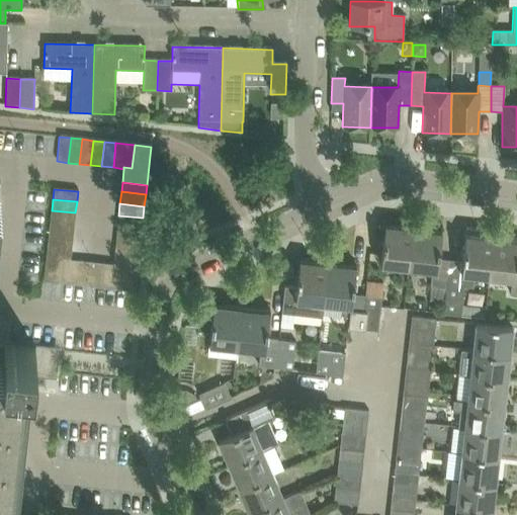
[(52,210),(51,222),(74,224),(75,212),(52,210)]
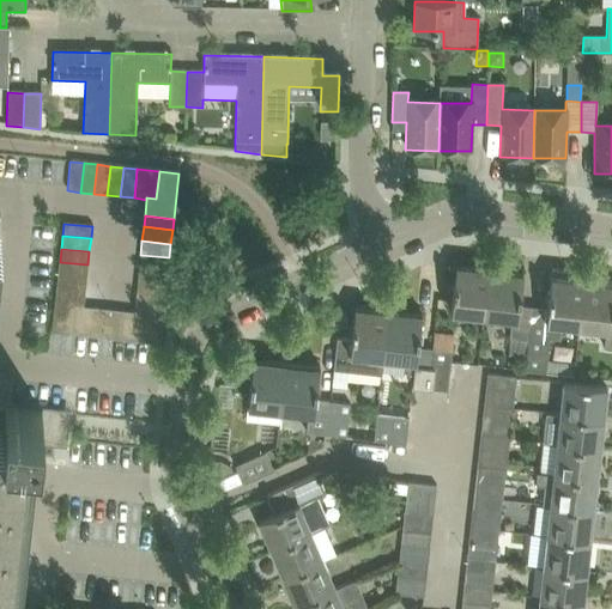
[(140,255),(139,269),(168,272),(169,257),(140,255)]
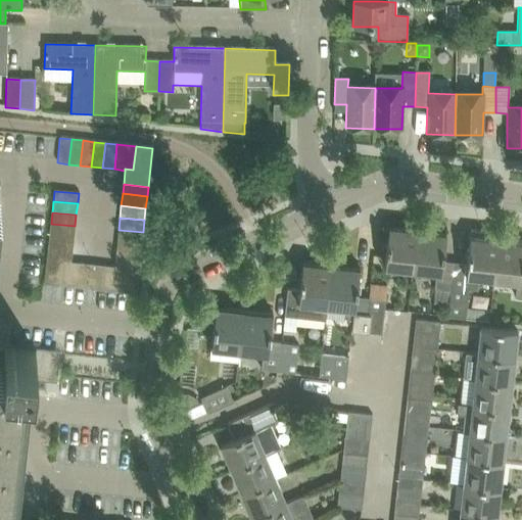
[(51,224),(49,235),(74,238),(75,226),(51,224)]
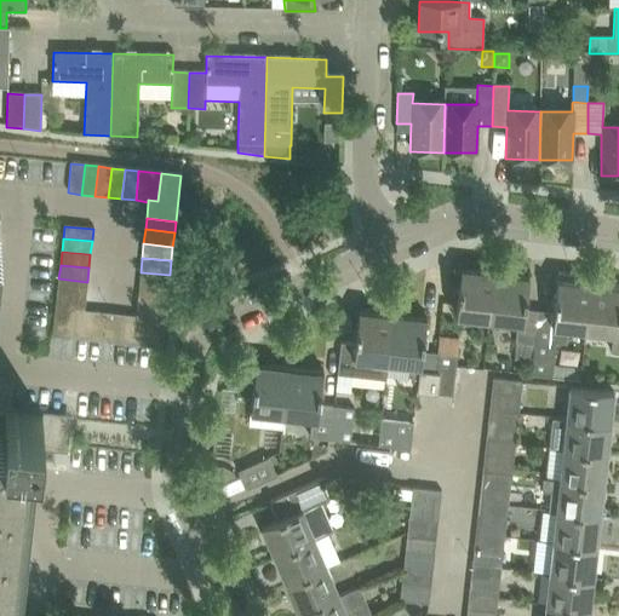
[(454,317),(489,321),(494,272),(460,269),(454,317)]
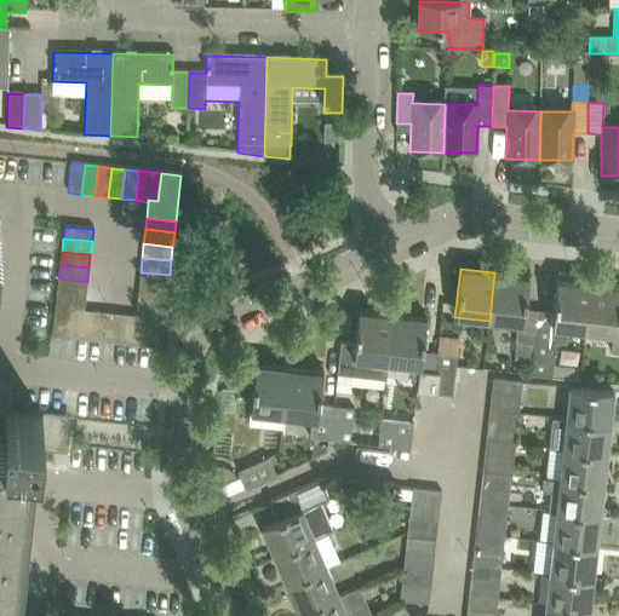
[(141,272),(139,286),(168,289),(170,275),(141,272)]
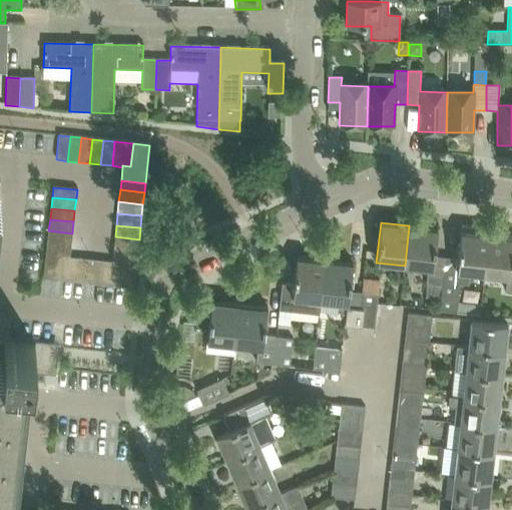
[(426,285),(443,287),(446,259),(434,258),(437,228),(409,225),(405,266),(428,269),(426,285)]
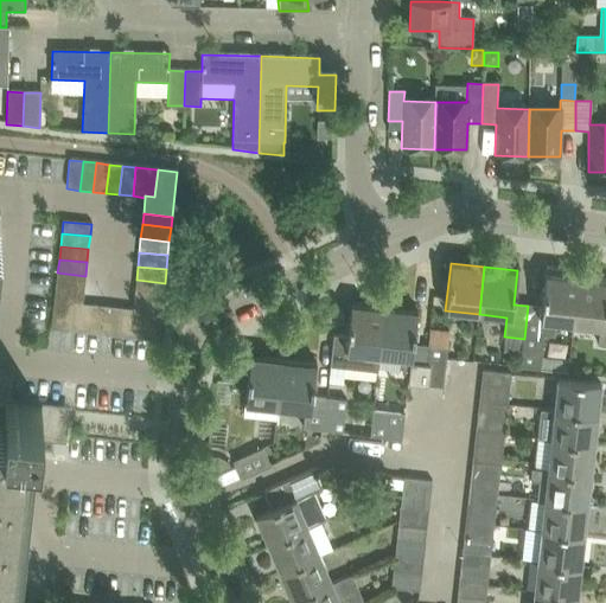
[(524,339),(521,367),(540,370),(543,341),(544,338),(554,338),(555,322),(573,325),(579,277),(569,276),(571,270),(546,268),(546,274),(542,307),(528,306),(524,339)]
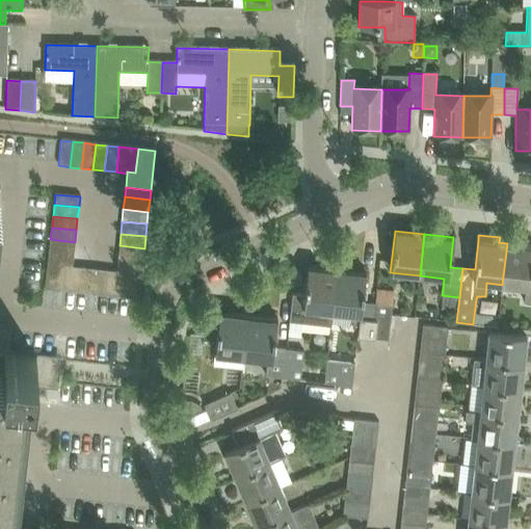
[(50,239),(49,250),(74,254),(75,242),(50,239)]
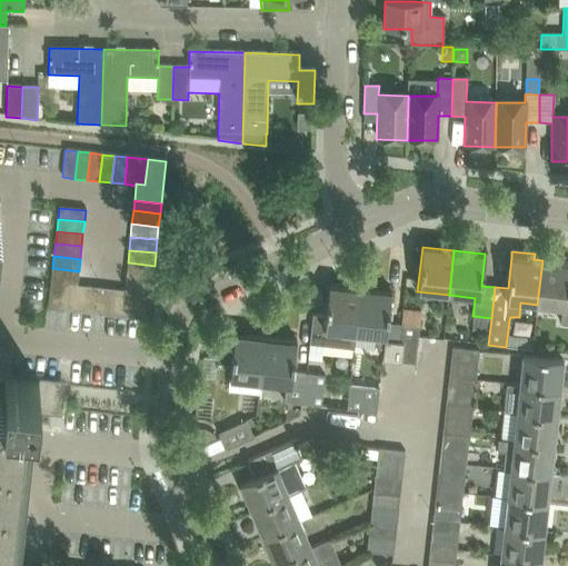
[(567,262),(542,260),(537,305),(562,308),(560,326),(567,326),(567,262)]
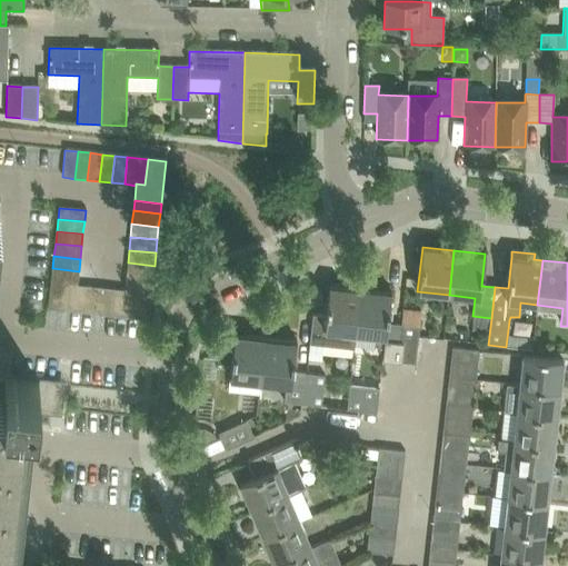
[(128,262),(127,272),(153,276),(155,266),(128,262)]
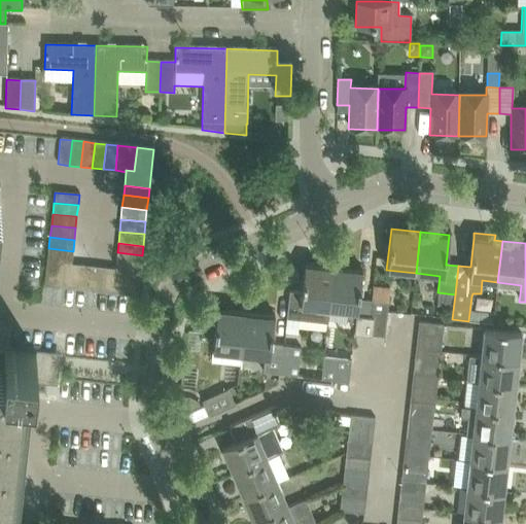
[(45,285),(45,287),(62,289),(65,263),(71,264),(73,251),(48,248),(45,285)]
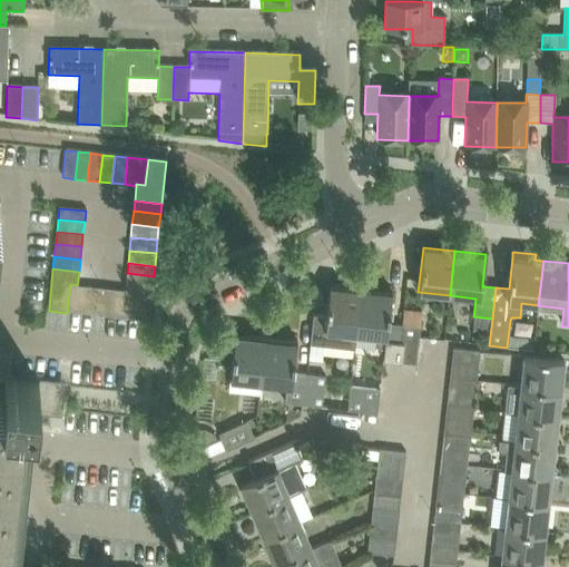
[(125,290),(125,291),(133,291),(129,320),(137,321),(148,322),(148,319),(151,295),(154,276),(127,273),(125,290)]
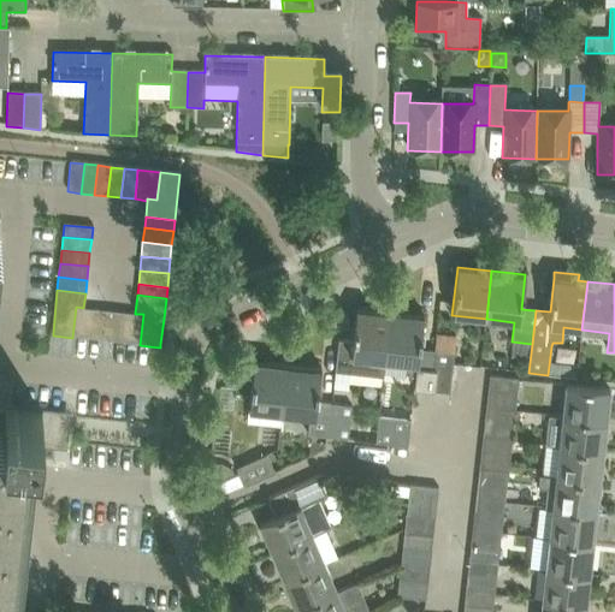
[(76,307),(72,338),(94,340),(96,310),(83,309),(83,308),(76,307)]
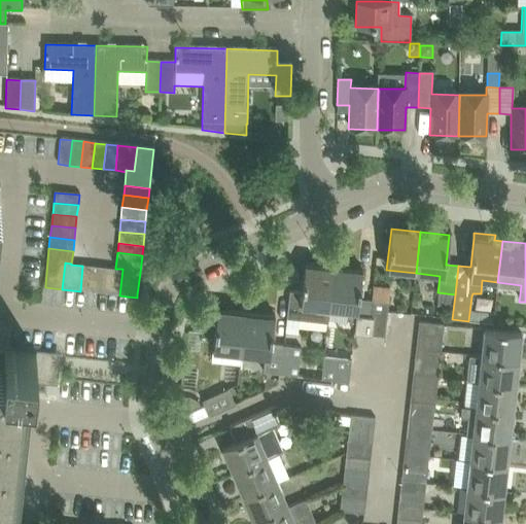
[(305,265),(302,293),(289,291),(286,319),(327,324),(334,268),(305,265)]
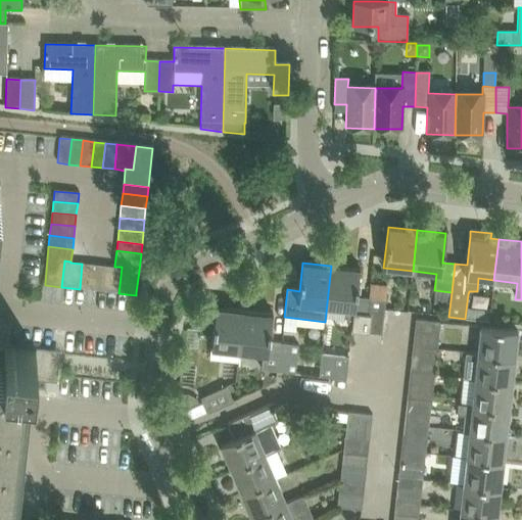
[(82,264),(80,289),(90,290),(93,265),(82,264)]
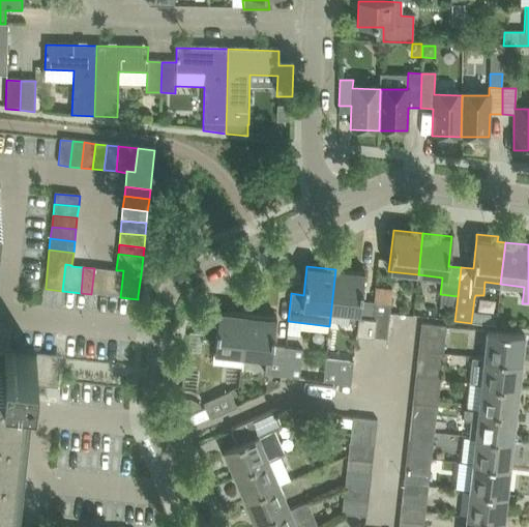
[(94,268),(91,294),(103,295),(106,270),(94,268)]
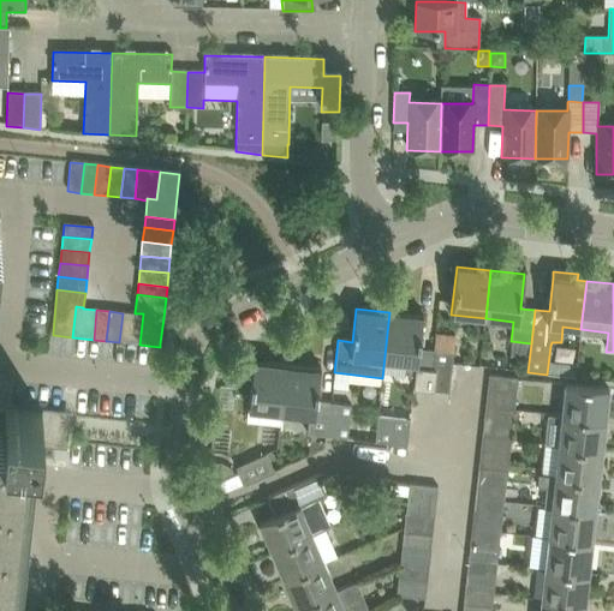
[(389,312),(383,365),(406,367),(405,373),(406,373),(406,381),(413,382),(416,369),(430,371),(433,351),(418,349),(422,316),(389,312)]
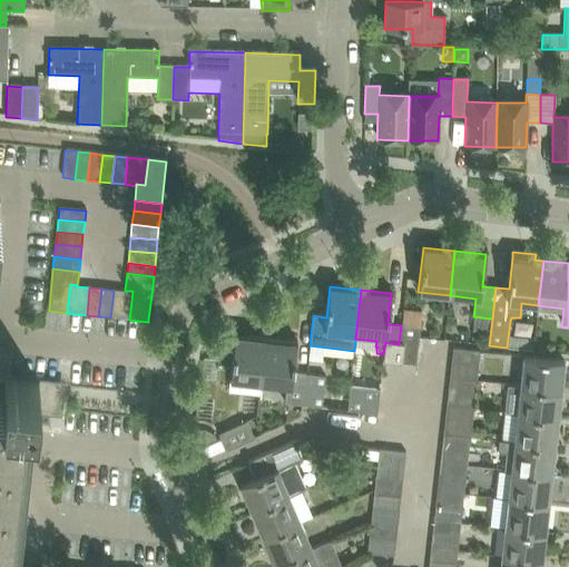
[(114,291),(110,318),(129,320),(133,291),(125,291),(125,292),(114,291)]
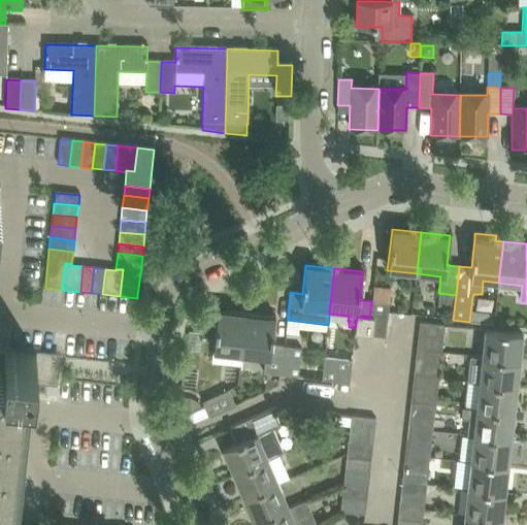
[(373,290),(372,301),(388,302),(389,291),(373,290)]
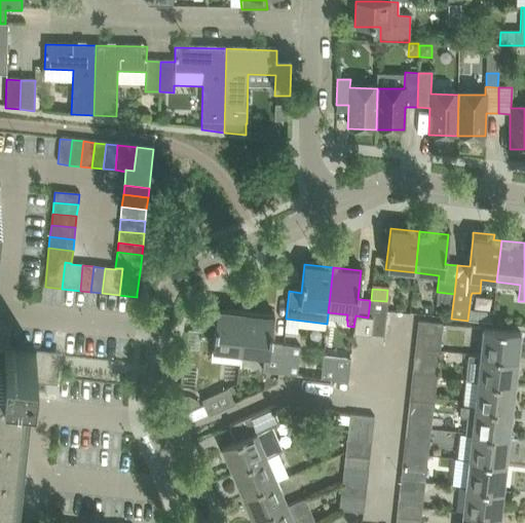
[(366,335),(383,337),(387,302),(370,300),(368,318),(366,335)]
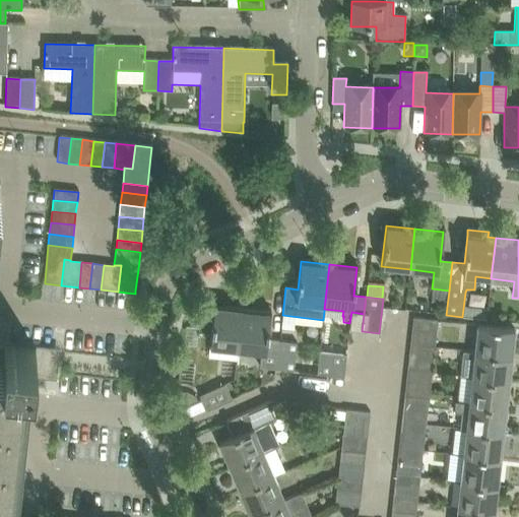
[(209,346),(238,349),(242,309),(213,306),(209,346)]
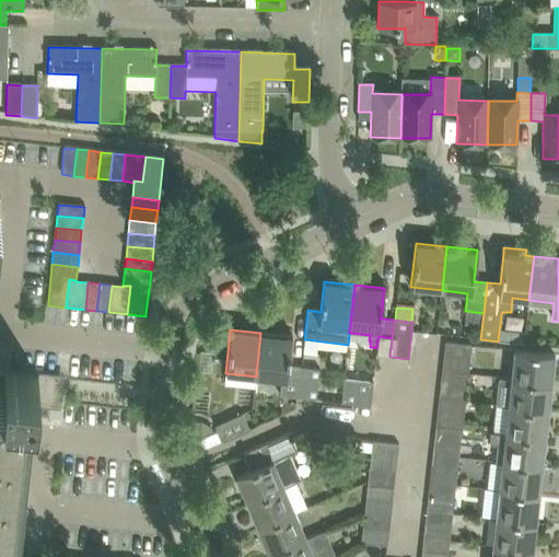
[(279,396),(297,398),(300,368),(288,367),(291,336),(260,333),(256,376),(280,379),(279,396)]
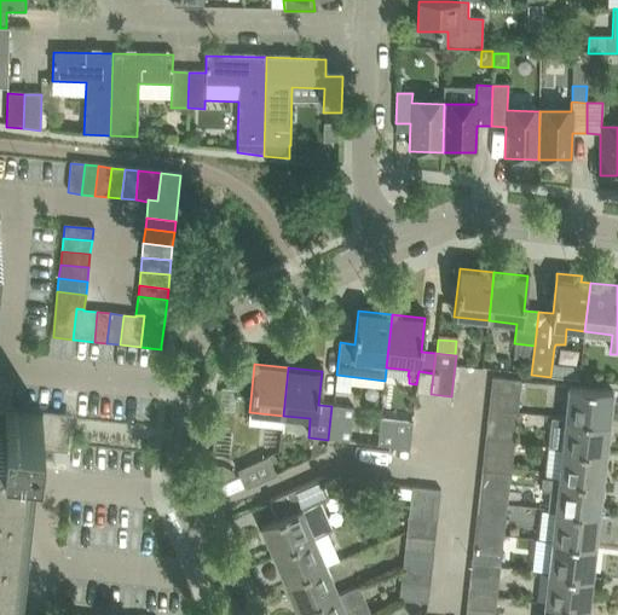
[(416,393),(431,394),(433,373),(419,371),(416,384),(416,393)]
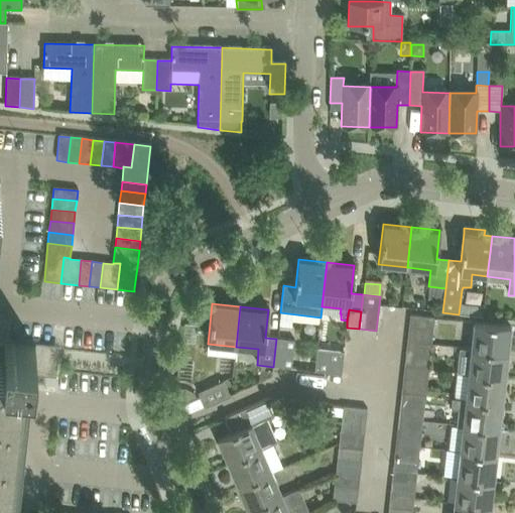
[(410,316),(408,330),(432,332),(434,318),(410,316)]
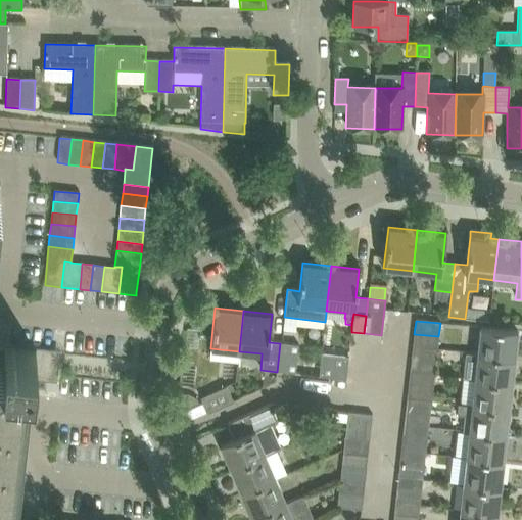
[(481,328),(478,356),(514,359),(517,332),(481,328)]
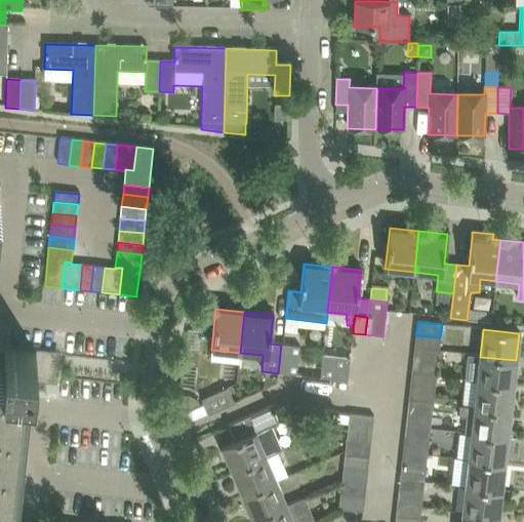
[(415,335),(414,348),(439,351),(440,337),(415,335)]
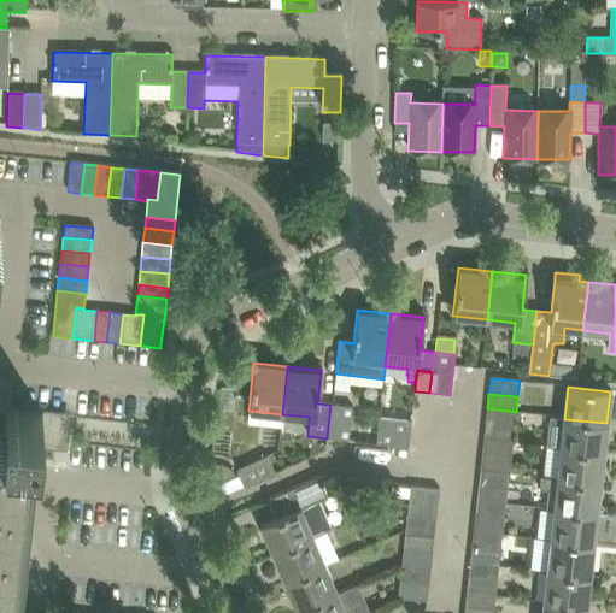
[(351,407),(330,405),(327,438),(347,441),(351,407)]
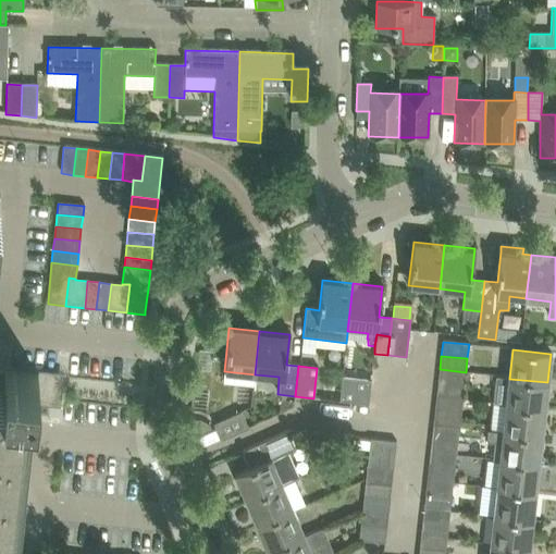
[(440,369),(439,383),(464,386),(466,372),(440,369)]
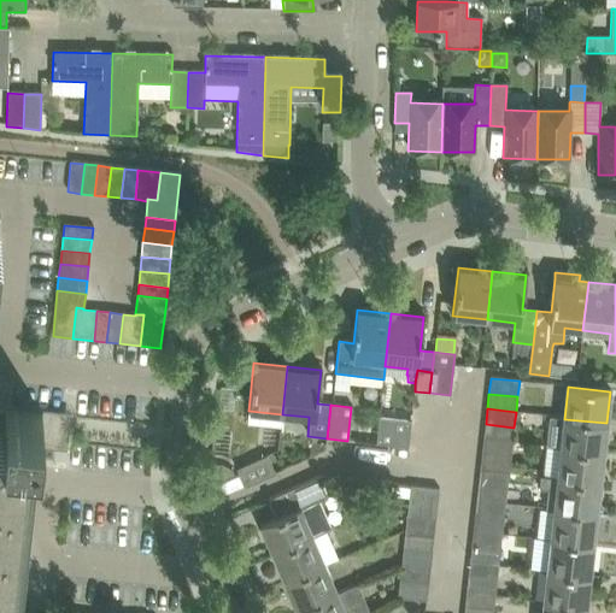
[(0,596),(6,597),(16,599),(18,573),(30,469),(33,444),(54,447),(56,434),(62,435),(64,418),(0,410),(0,596)]
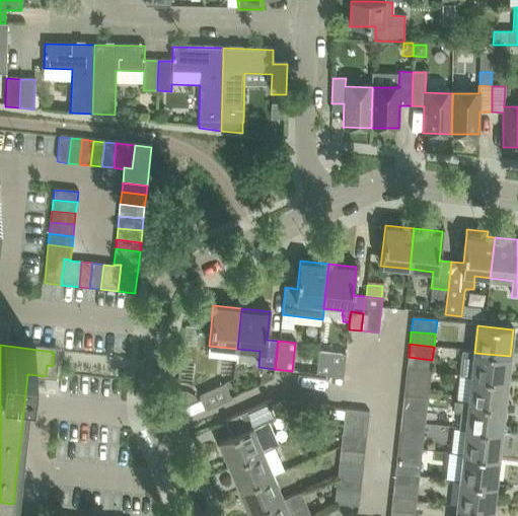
[(318,351),(316,373),(344,376),(346,354),(318,351)]
